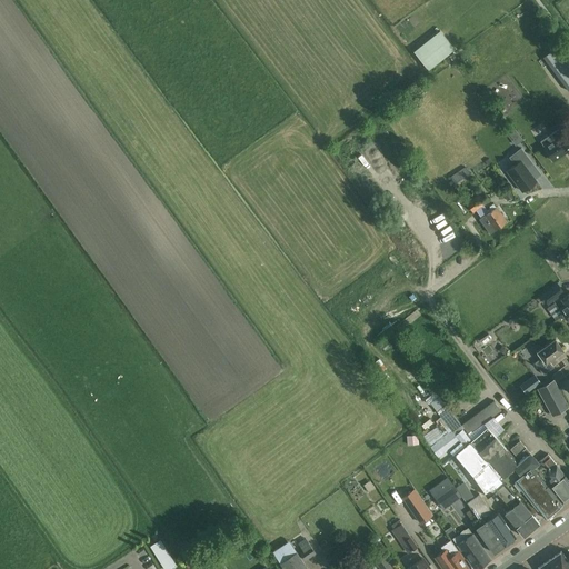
[(418,28),(405,38),(409,45),(423,36),(418,28)]
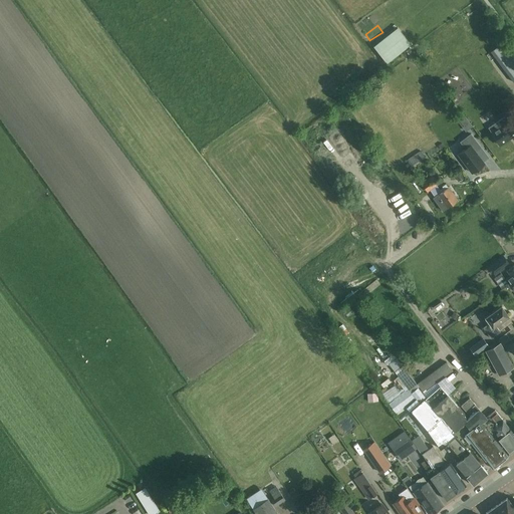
[(398,27),(373,46),(387,63),(411,44),(398,27)]
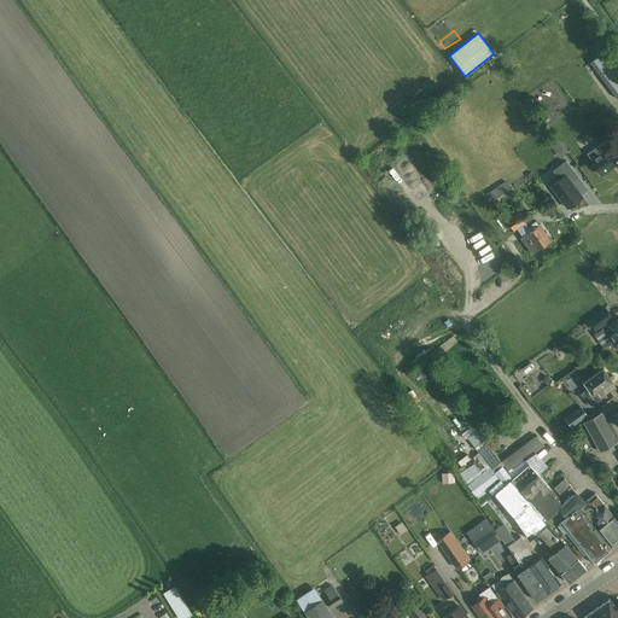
[(589,62),(617,100),(617,99),(617,68),(605,51),(589,62)]
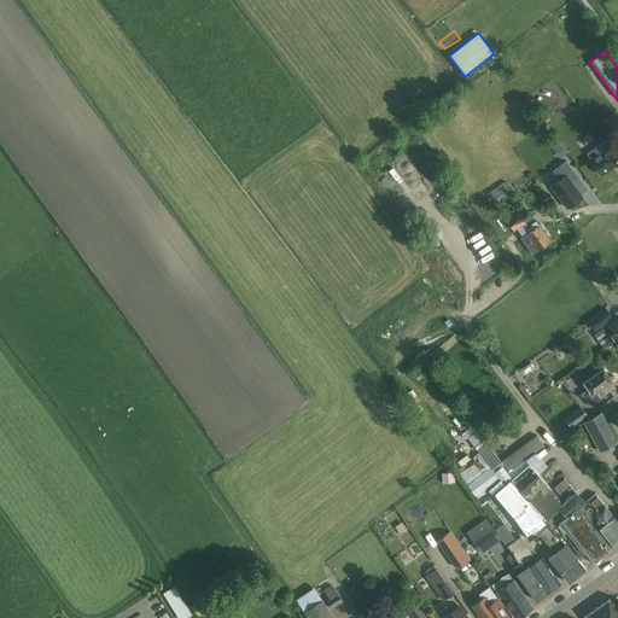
[(551,128),(544,118),(536,126),(543,134),(551,128)]
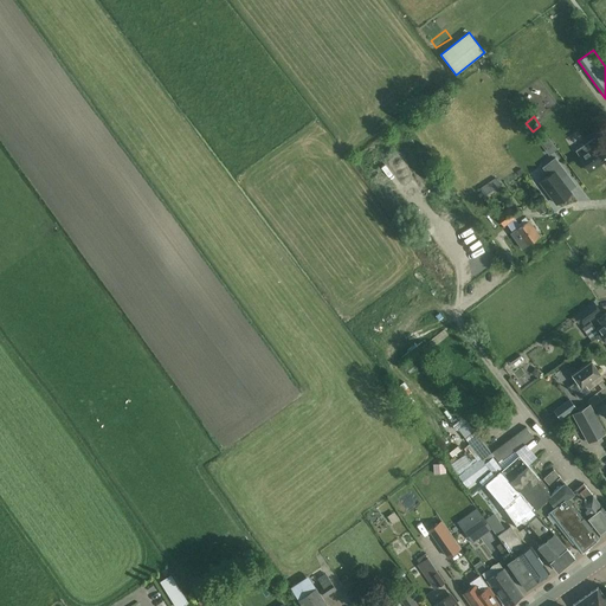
[(549,140),(545,131),(536,137),(542,144),(549,140)]
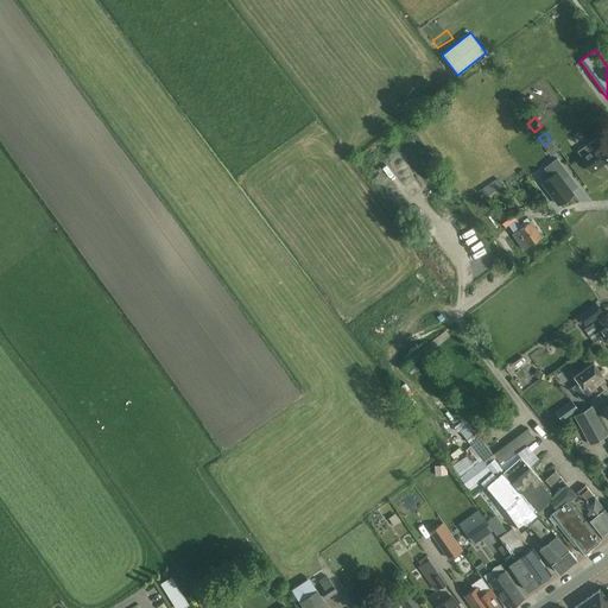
[(586,145),(577,151),(590,172),(607,160),(607,147),(600,135),(586,145)]
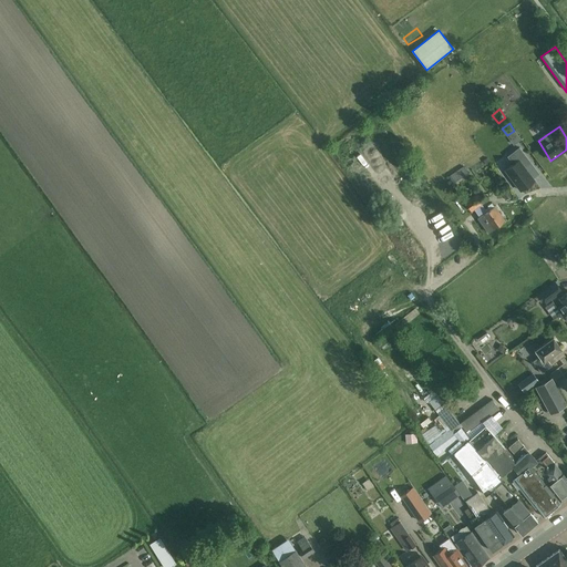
[(521,192),(534,181),(525,168),(531,164),(518,148),(507,157),(513,165),(505,172),(521,192)]
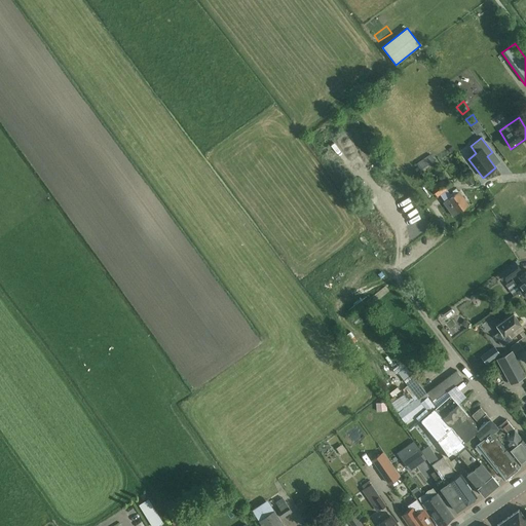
[(430,154),(417,163),(423,173),(437,163),(430,154)]
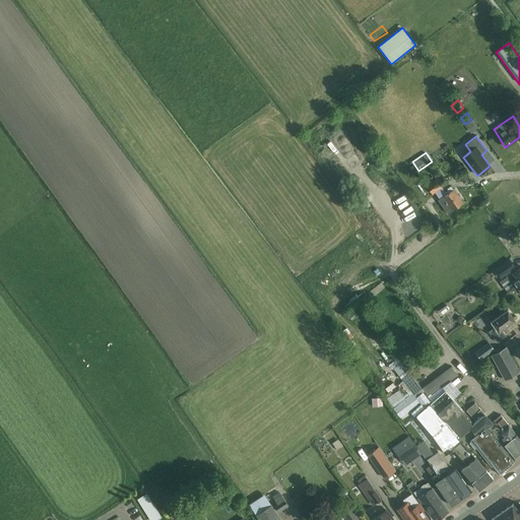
[(457,167),(452,175),(459,179),(463,170),(457,167)]
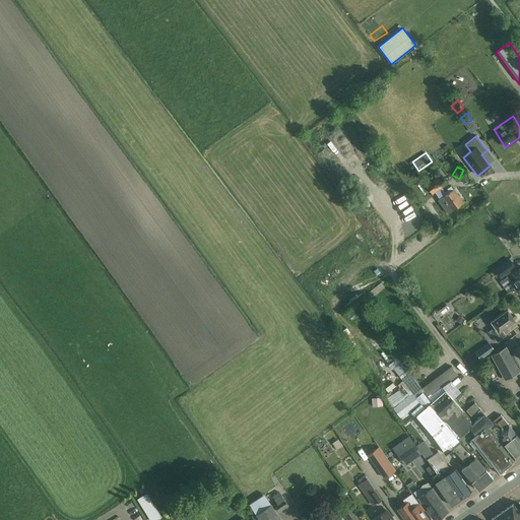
[(460,176),(464,184),(469,180),(466,173),(460,176)]
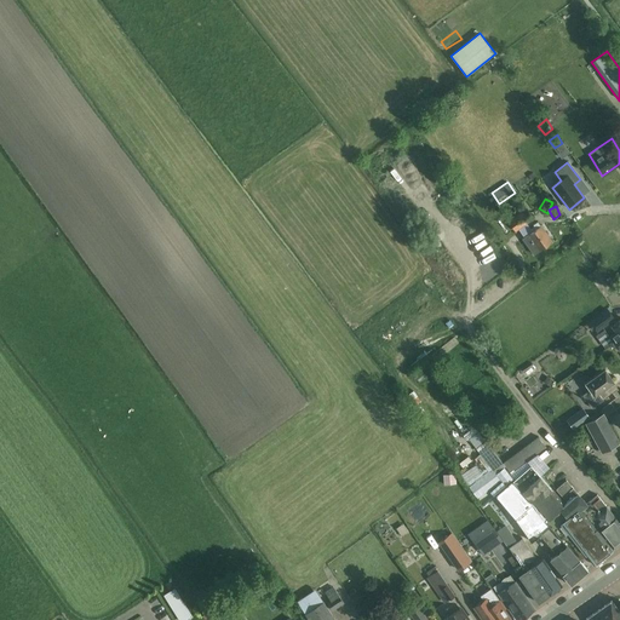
[(527,224),(534,219),(527,208),(507,222),(516,231),(518,229),(527,224)]
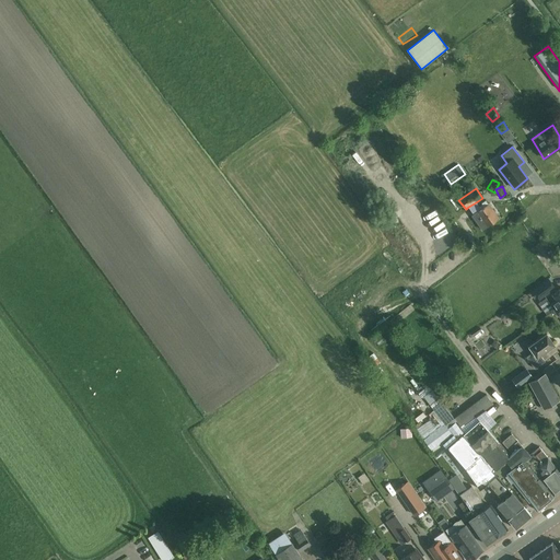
[(488,226),(499,218),(489,205),(486,200),(481,203),(482,205),(479,208),(476,202),(468,207),(474,214),(471,216),(482,231),(488,226)]
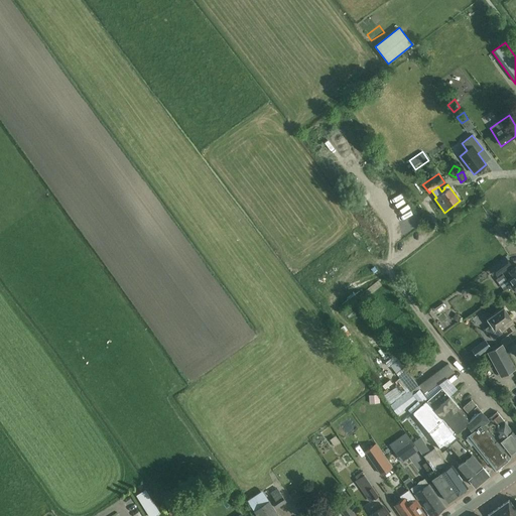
[(497,276),(512,265),(506,256),(491,268),(497,276)]
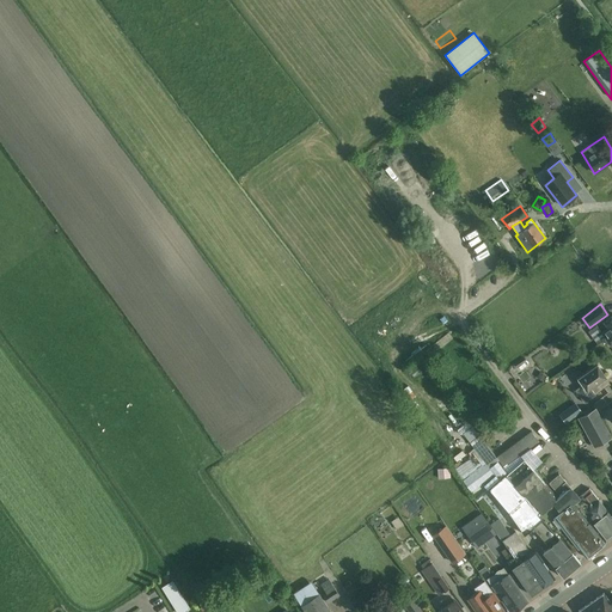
[(605,343),(607,341),(611,347),(611,316),(604,322),(609,329),(603,334),(597,326),(588,331),(598,343),(603,341),(605,343)]
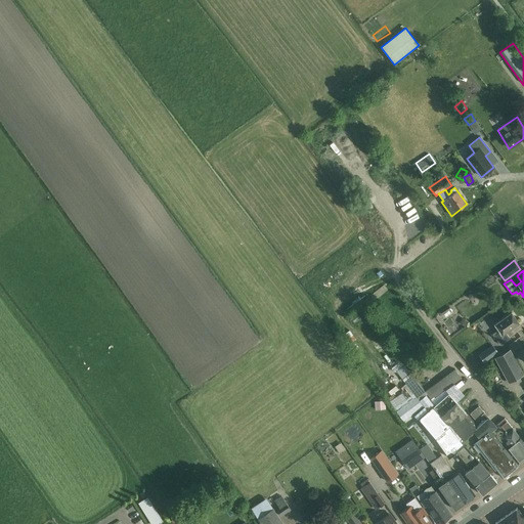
[(510,338),(506,332),(519,322),(511,312),(494,324),(498,330),(492,334),(500,345),(510,338)]
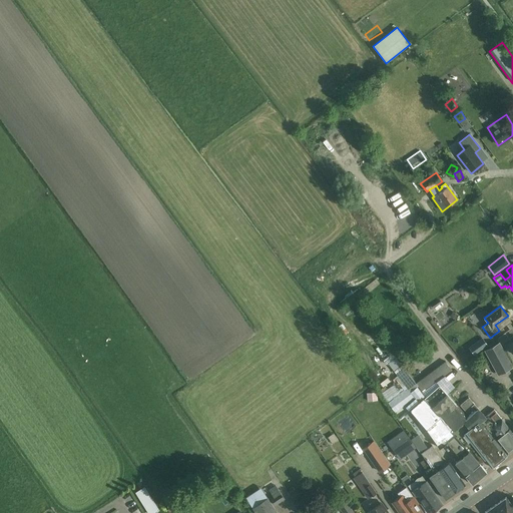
[(482,338),(469,347),(474,355),(488,345),(482,338)]
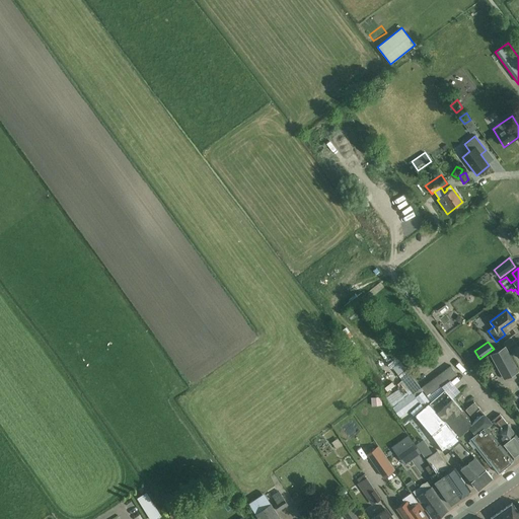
[(506,347),(491,355),(504,379),(518,371),(506,347)]
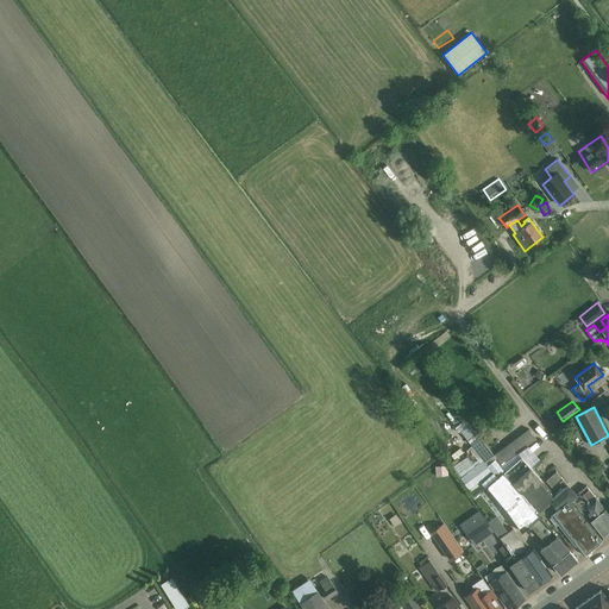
[(494,454),(502,465),(537,440),(529,428),(494,454)]
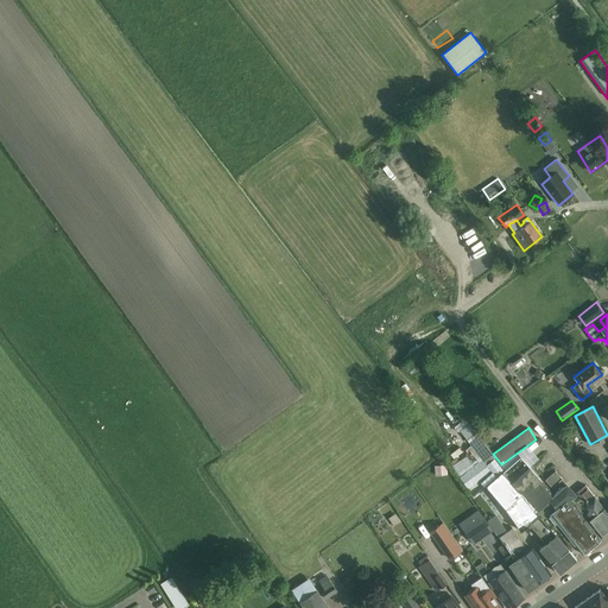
[(483,461),(492,455),(477,436),(468,443),(483,461)]
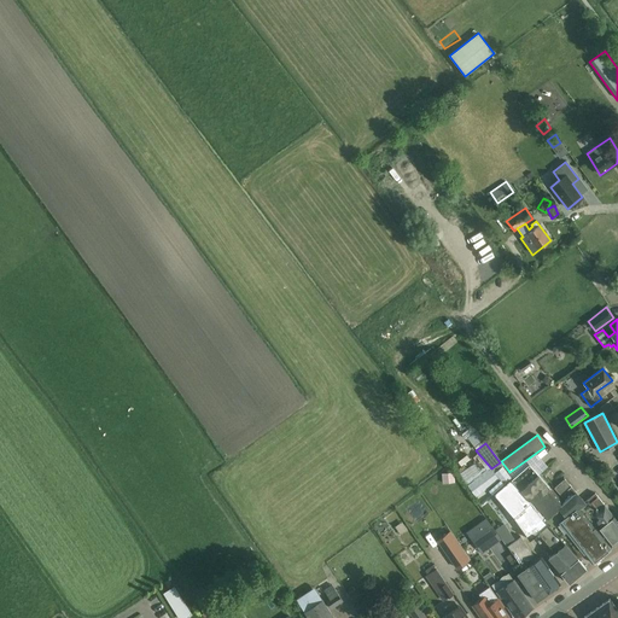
[(543,519),(564,502),(551,488),(538,474),(529,465),(511,481),(529,500),(528,500),(530,502),(529,503),(543,519)]
